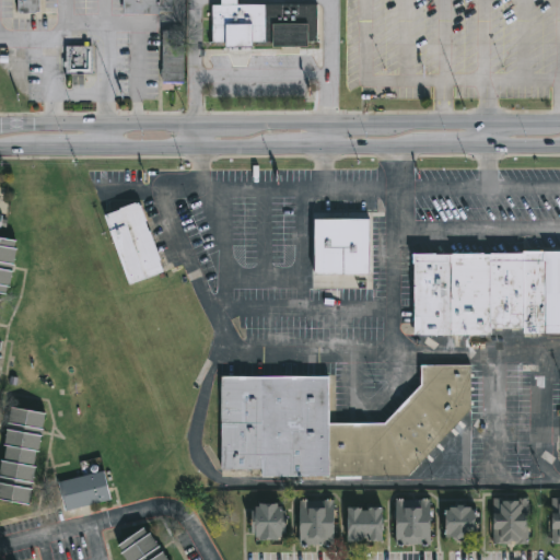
[(39,0),(39,13),(36,13),(36,14),(23,14),(23,12),(19,12),(19,0),(39,0)]
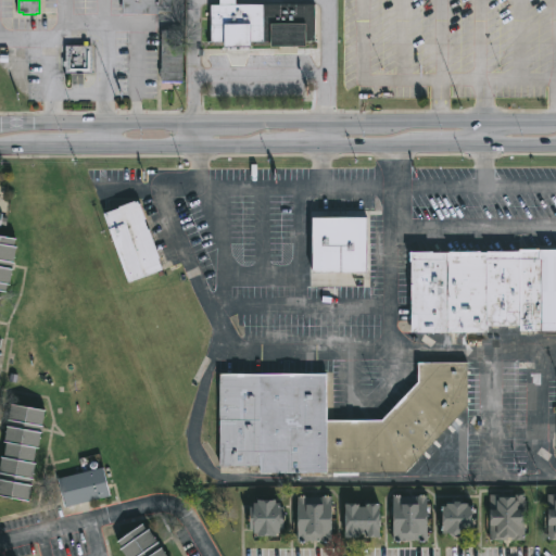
[(238,0),(238,5),(316,5),(316,42),(308,42),(308,48),(272,48),(272,43),(252,43),(252,48),(226,48),(226,43),(212,43),(212,5),(222,5),(222,0),(238,0)]
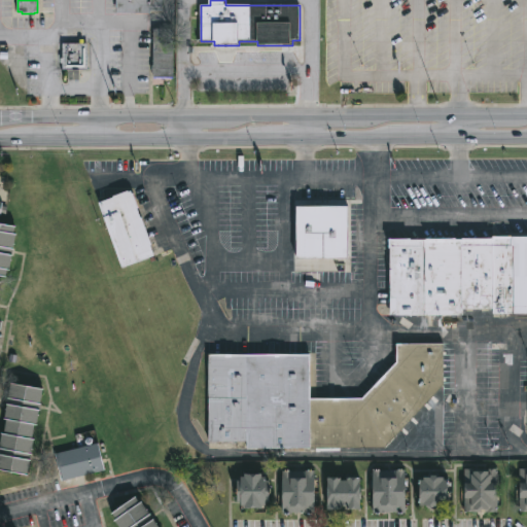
[(173,30),(172,77),(153,77),(153,73),(152,73),(152,66),(153,66),(154,30),(173,30)]
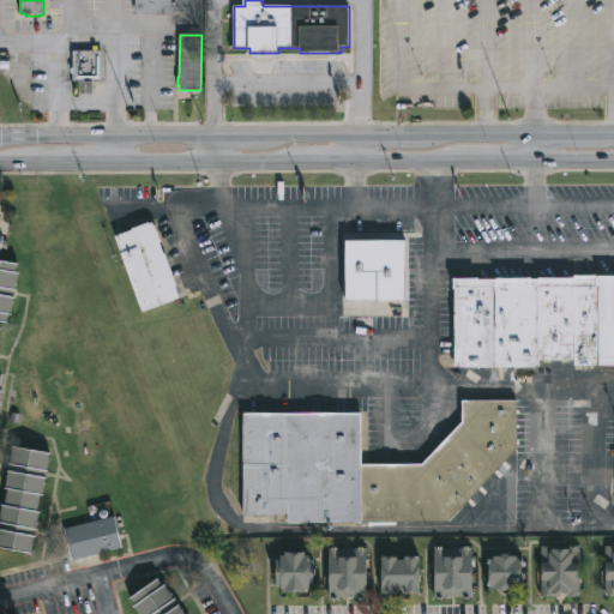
[(103,53),(103,83),(73,83),(73,74),(71,74),(71,68),(73,68),(73,52),(103,53)]
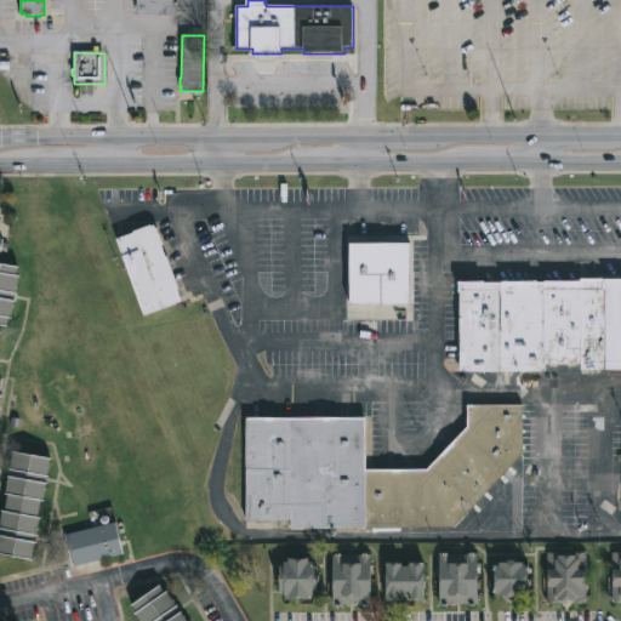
[(152,223),(153,224),(155,223),(166,256),(169,255),(181,289),(178,289),(183,301),(144,314),(117,238),(152,223)]
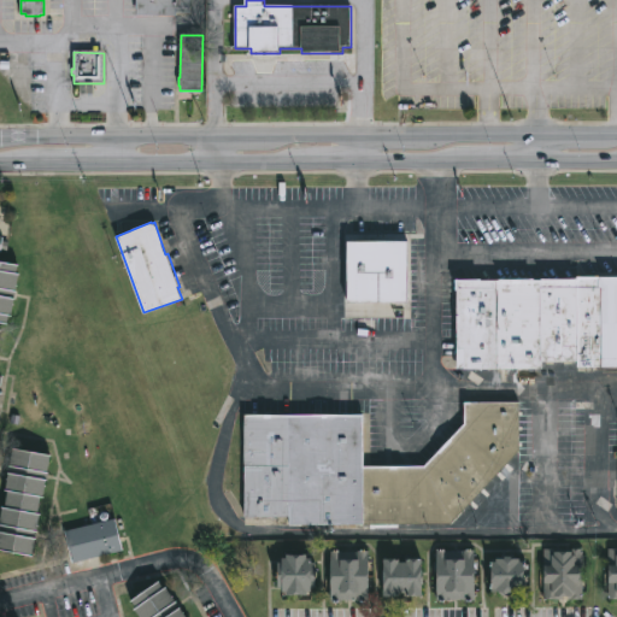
[(406,298),(347,299),(347,241),(406,240),(406,298)]
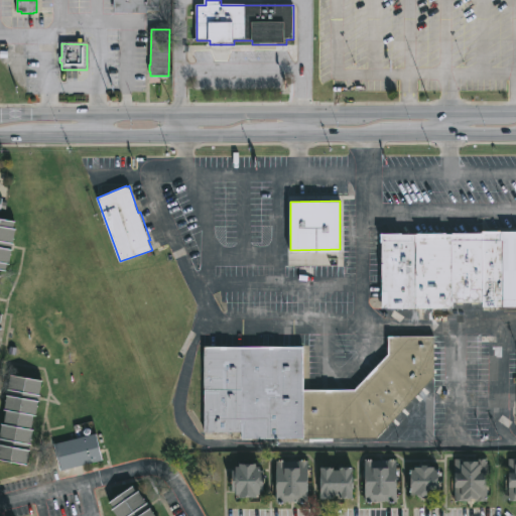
[(0,218),(16,221),(14,228),(16,229),(10,263),(8,263),(6,270),(0,268),(0,218)]
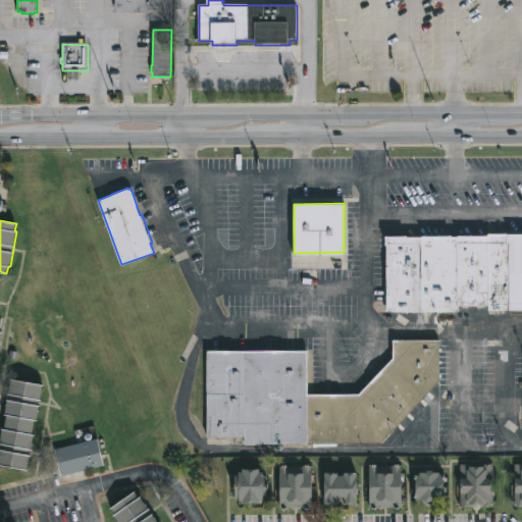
[(521,231),(521,311),(488,311),(488,306),(458,306),(458,311),(386,311),(386,236),(487,236),(487,232),(521,231)]
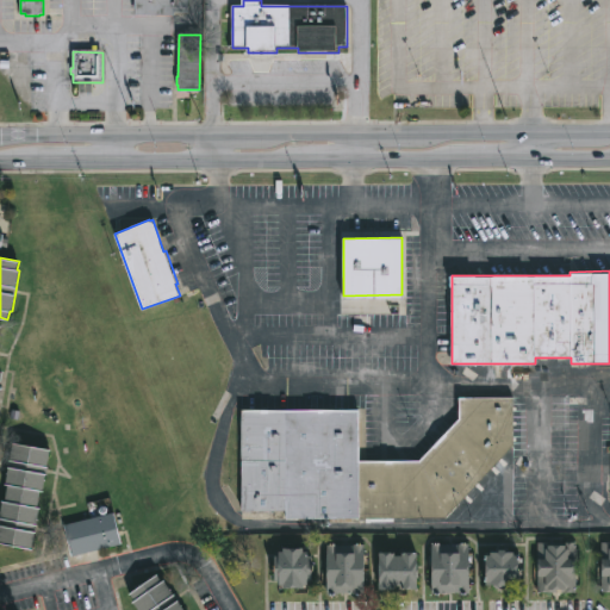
[(358,461),(419,461),(459,418),(459,397),(511,397),(511,444),(446,518),(359,518),(358,461)]
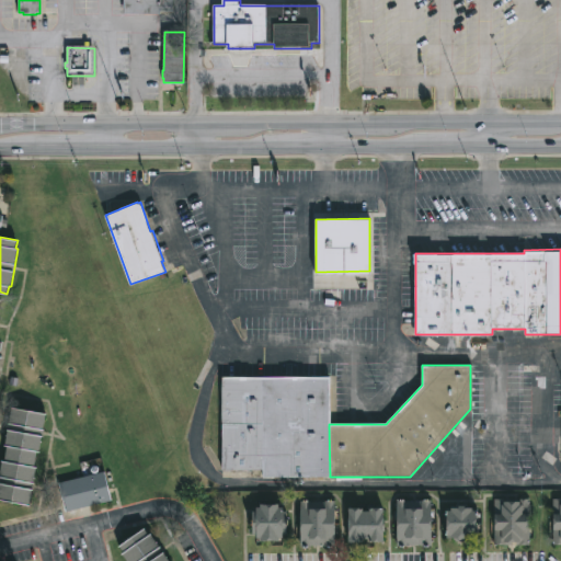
[(330,477),(261,477),(261,470),(220,470),(220,377),(329,376),(329,424),(330,477)]
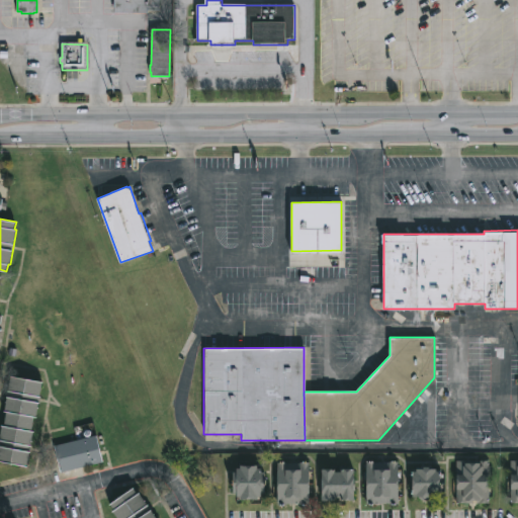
[(44,381),(36,417),(34,417),(31,430),(34,431),(27,466),(0,460),(0,431),(1,426),(4,426),(7,412),(4,412),(11,375),(44,381)]
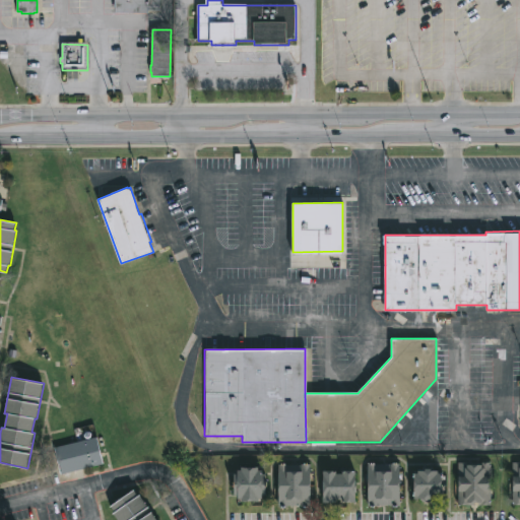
[(104,465),(61,475),(55,448),(98,438),(104,465)]
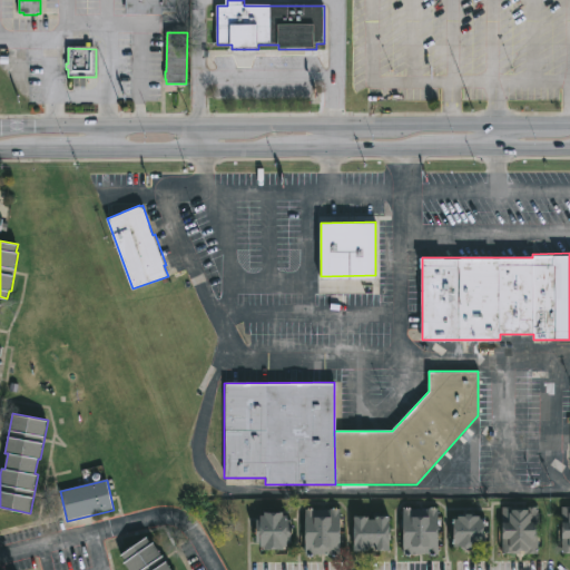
[(539,507),(540,539),(539,539),(539,554),(503,554),(503,547),(499,547),(499,514),(503,514),(503,508),(539,507)]
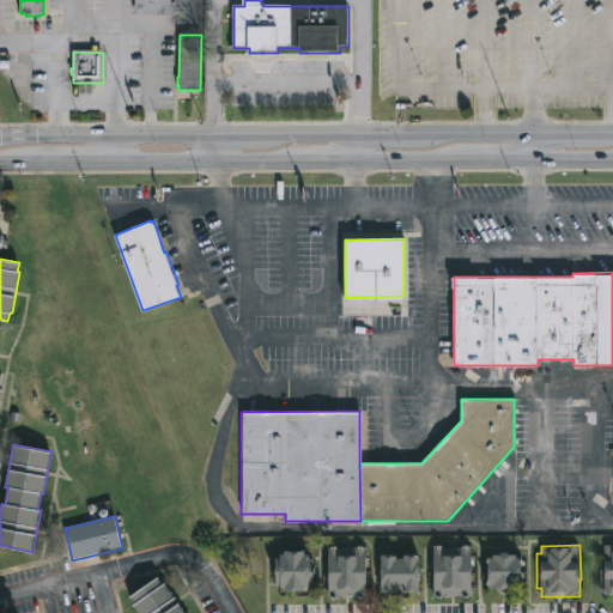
[(463,596),(434,595),(435,546),(473,547),(472,596),(463,596)]
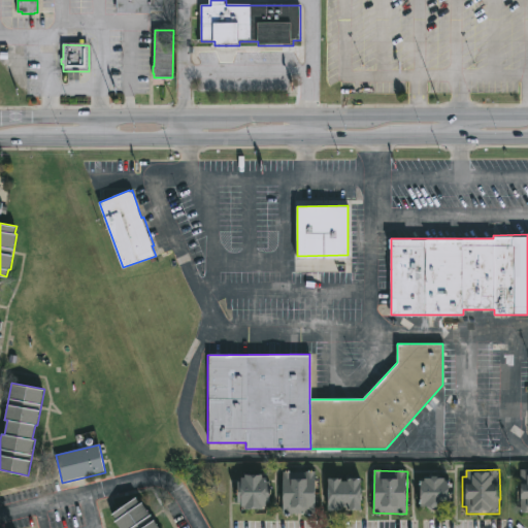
[(317,471),(316,516),(309,516),(309,514),(284,515),(284,471),(306,472),(306,471),(317,471)]
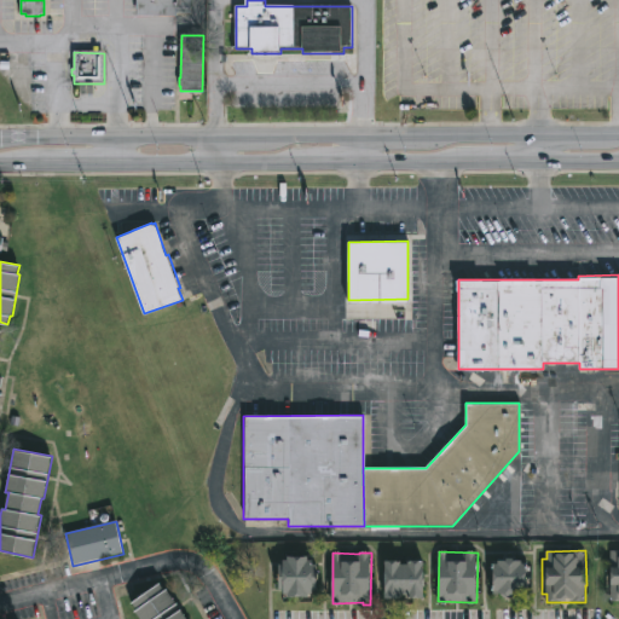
[(310,556),(310,560),(314,560),(314,565),(319,563),(319,589),(314,589),(314,594),(308,594),(308,597),(289,597),(289,594),(285,594),(285,589),(279,589),(279,563),(284,563),(284,559),(289,559),(289,556),(310,556)]
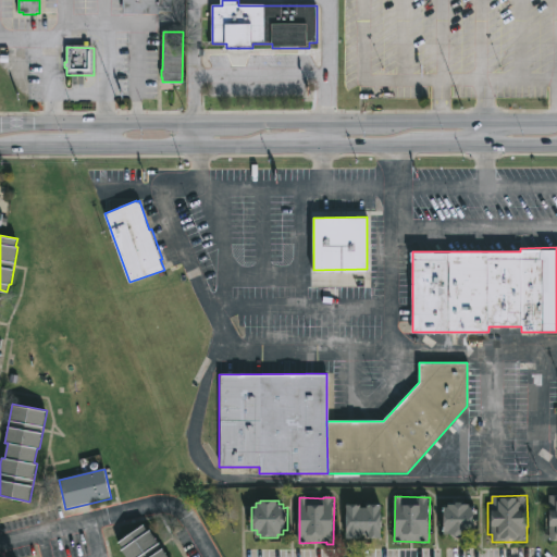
[(463,503),(463,504),(470,504),(471,507),(475,511),(475,537),(463,537),(463,541),(453,541),(452,534),(445,534),(445,507),(449,507),(449,504),(463,503)]
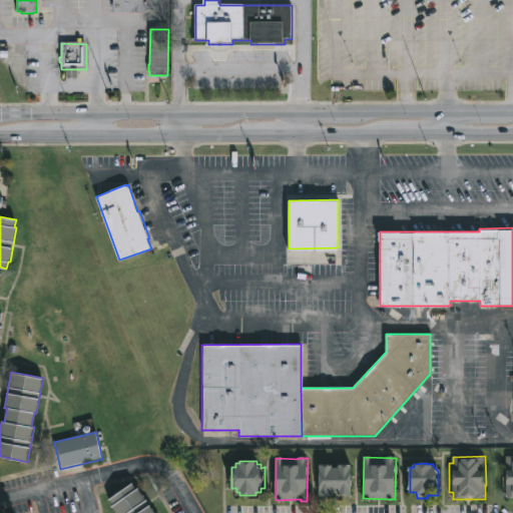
[(353,464),(353,496),(343,496),(342,493),(332,493),(332,496),(320,496),(320,465),(332,464),(332,467),(340,467),(340,464),(353,464)]
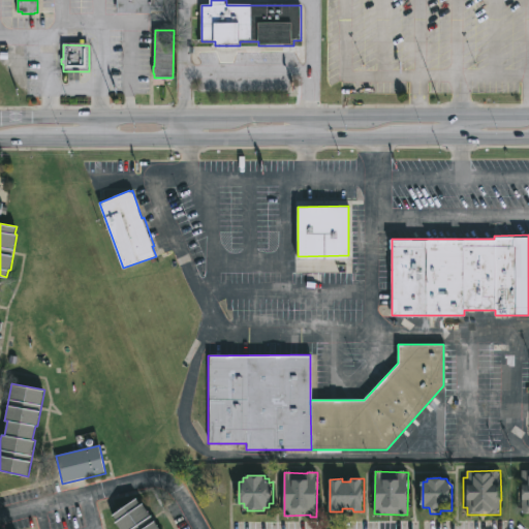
[(137,498),(142,504),(144,502),(161,528),(120,528),(116,522),(118,521),(114,515),(137,498)]
